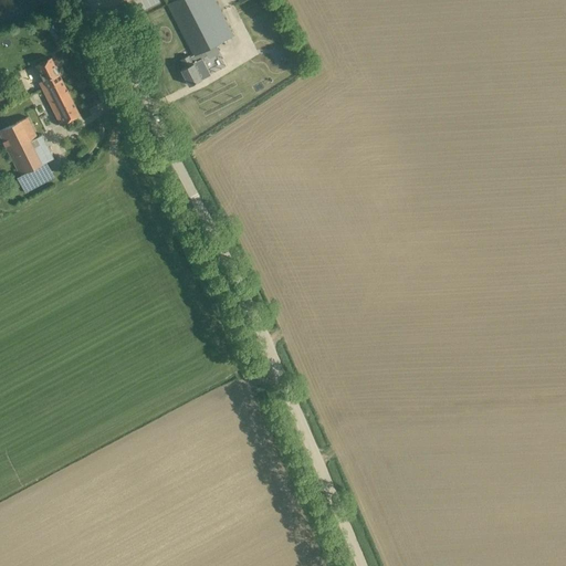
[(215,0),(176,0),(167,4),(194,55),(199,52),(203,50),(207,56),(210,58),(218,53),(219,51),(216,44),(233,35),(215,0)]
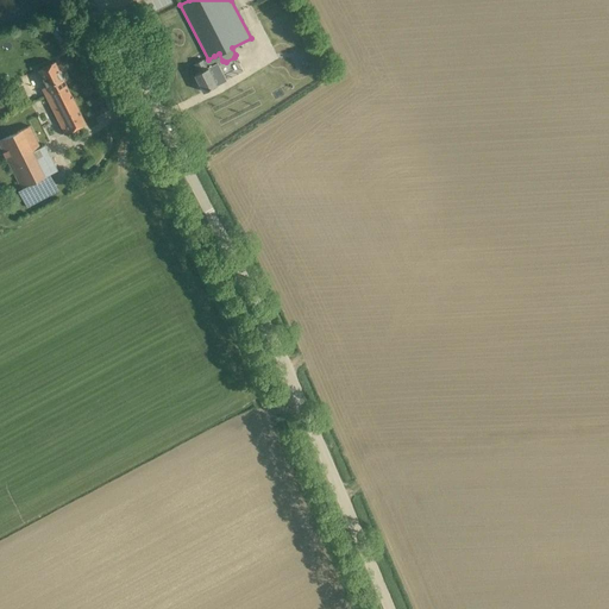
[(202,60),(194,64),(199,73),(195,74),(203,92),(217,86),(226,80),(218,63),(208,68),(207,68),(203,62),(202,60)]
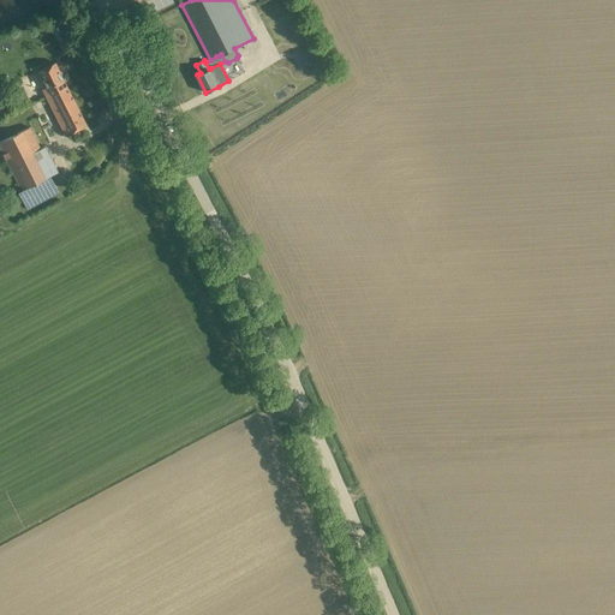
[(42,89),(46,96),(65,135),(87,125),(54,63),(39,71),(47,87),(42,89)]
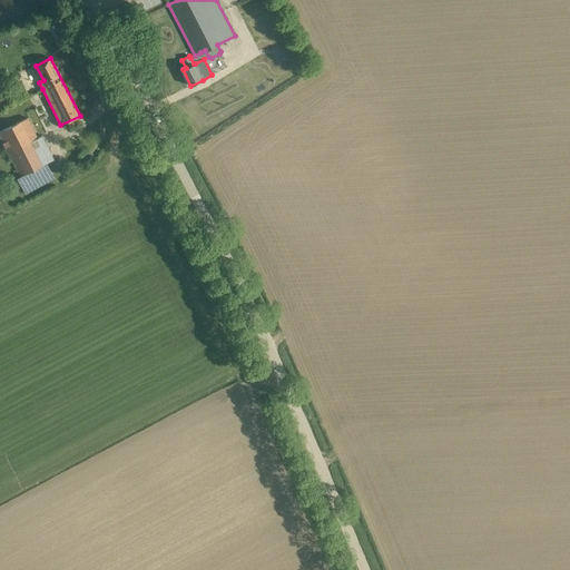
[(28,95),(23,86),(7,94),(11,102),(28,95)]
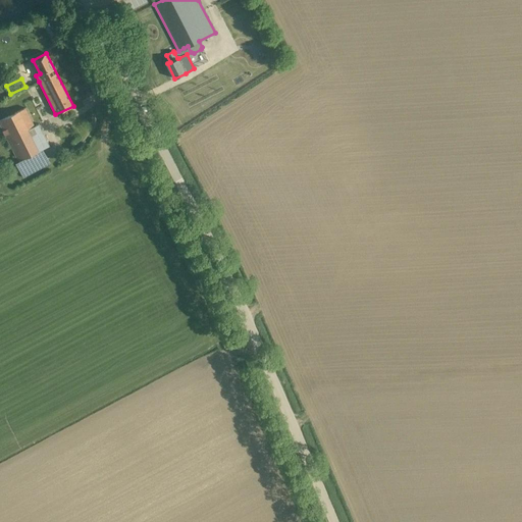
[(38,124),(34,126),(24,108),(0,119),(0,125),(18,161),(49,146),(38,124)]
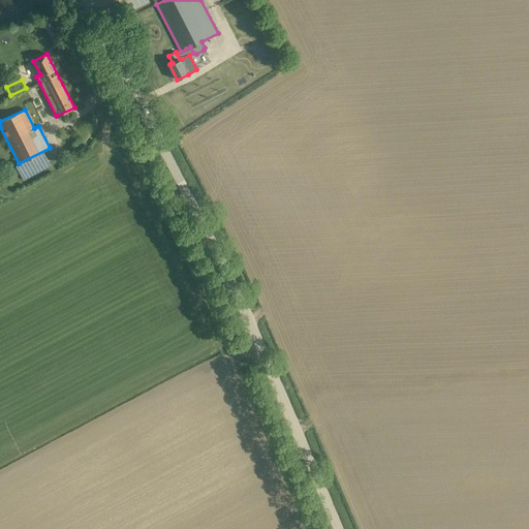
All buildings are outlined.
